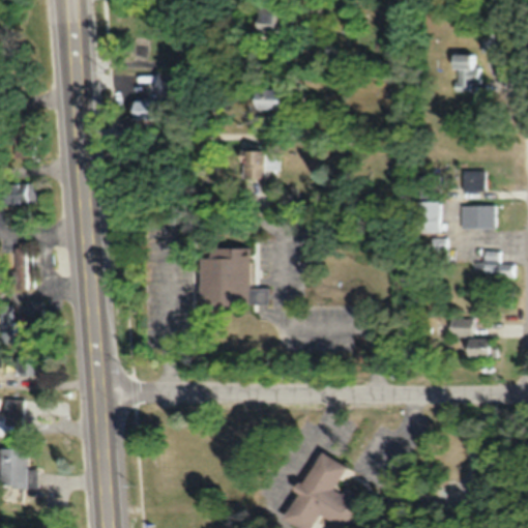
[(252,6),(253,34),(269,33),(269,48),(286,47),(285,18),(281,18),(281,5),(252,6)]
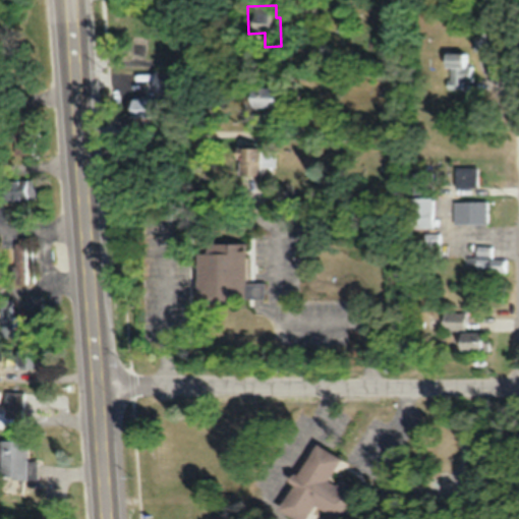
[(472,84),(472,67),(467,67),(467,54),(443,54),(443,70),(447,70),(447,92),(462,92),(462,84),(472,84)]
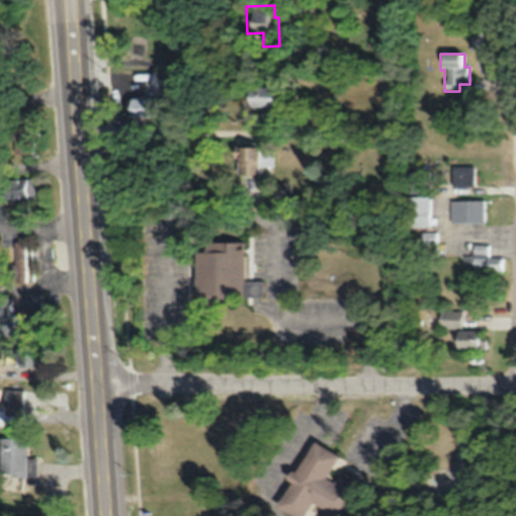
[(284,108),(284,88),(245,88),(245,108),(284,108)]
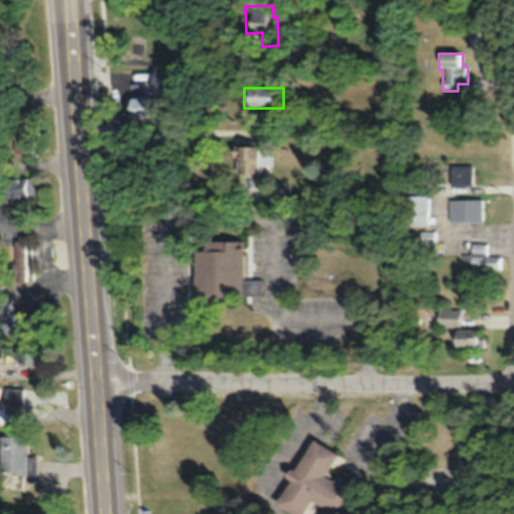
[(155,117),(155,100),(126,100),(126,117),(155,117)]
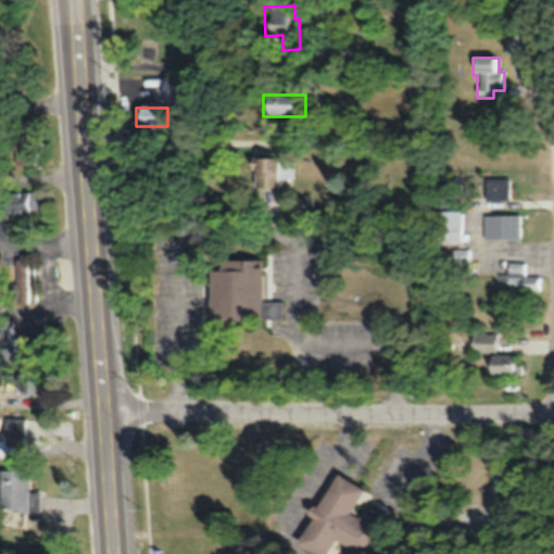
[(277,159),(252,159),(252,188),(277,188),(277,159)]
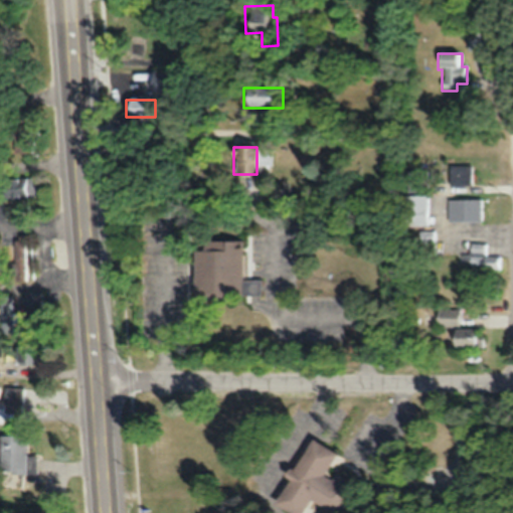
[(470,167),(447,167),(447,187),(470,187),(470,167)]
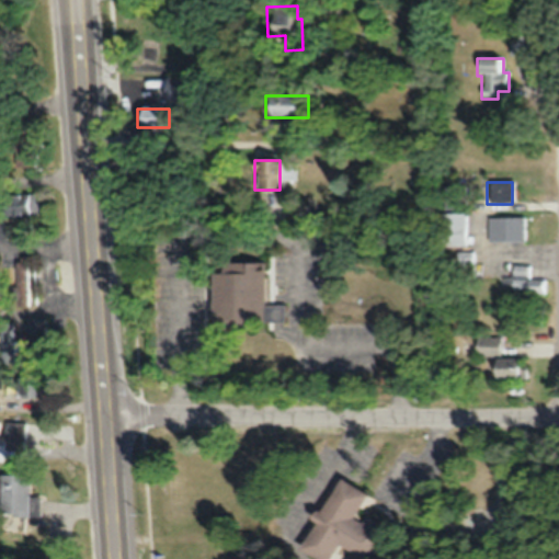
[(36,216),(36,195),(9,195),(9,216),(36,216)]
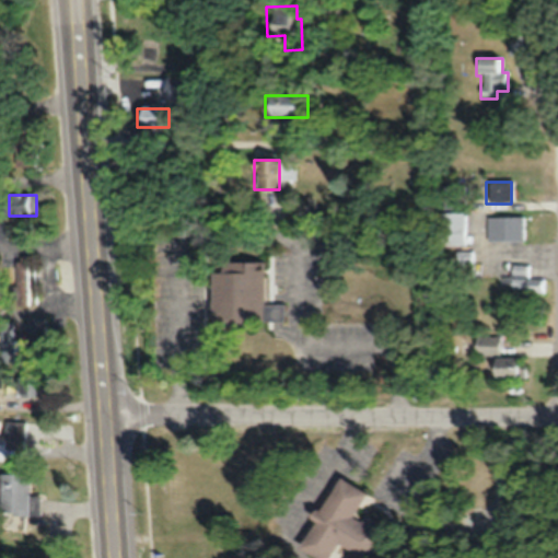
[(438,213),(438,246),(464,246),(464,213),(438,213)]
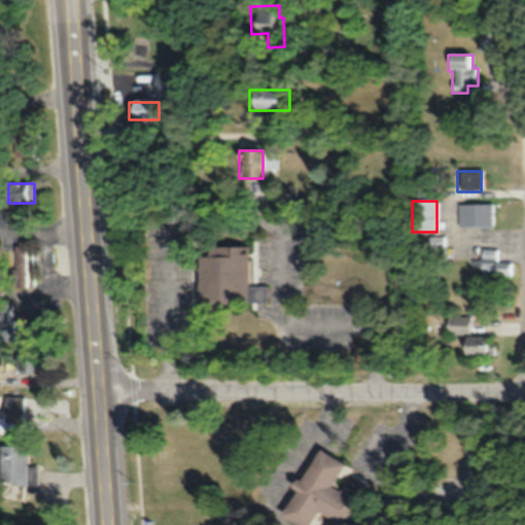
[(457,204),(457,228),(491,228),(491,204),(457,204)]
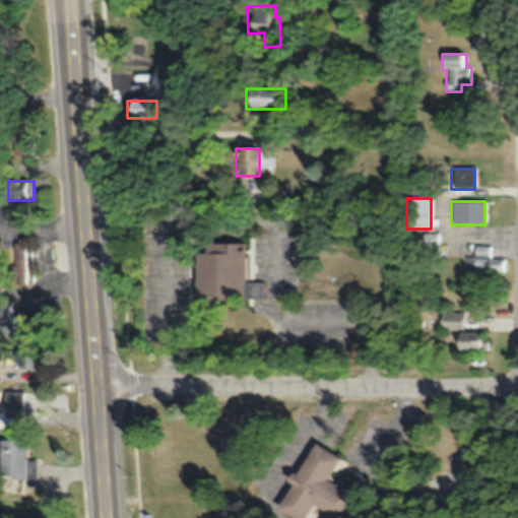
[(422,235),(422,257),(438,257),(438,235),(422,235)]
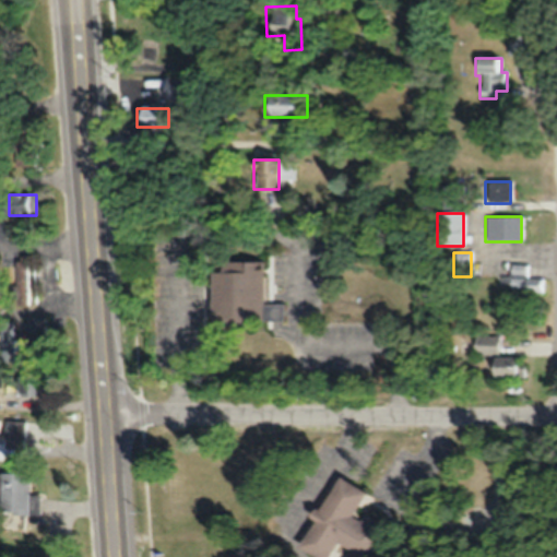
[(259,262),(209,262),(208,322),(279,323),(280,305),(259,305),(259,262)]
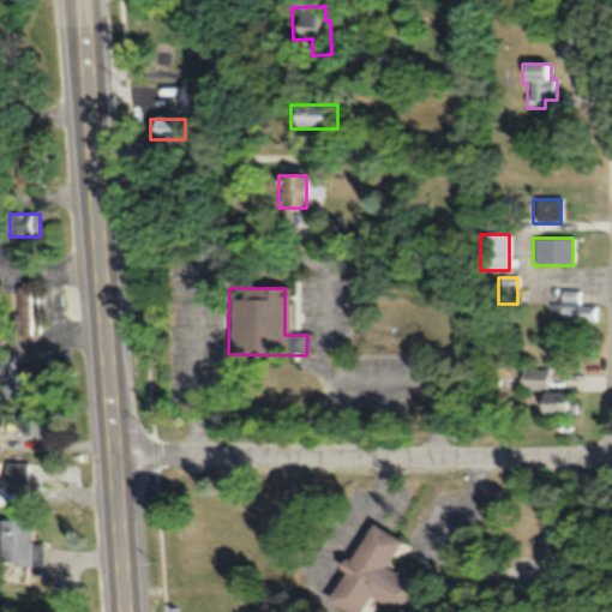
[(594,306),(558,306),(558,322),(594,322),(594,306)]
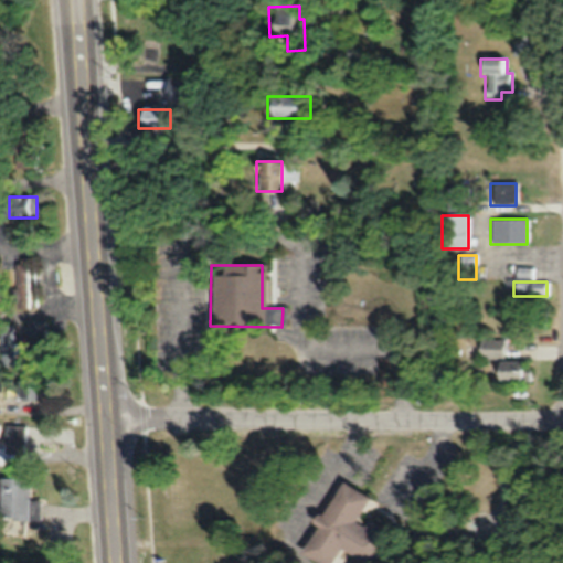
[(0,363),(13,363),(13,326),(0,326),(0,363)]
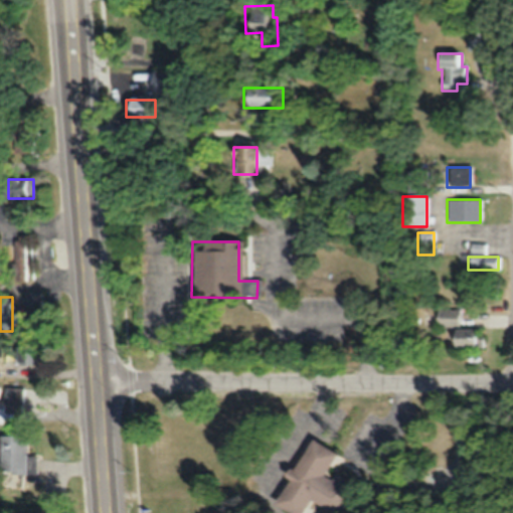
[(449,347),(476,348),(476,330),(456,329),(457,310),(435,309),(435,327),(450,328),(449,347)]
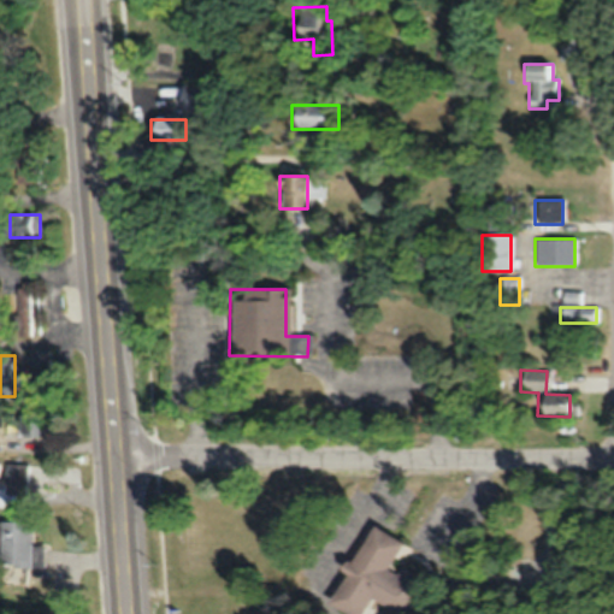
[(45,434),(45,412),(16,412),(16,434),(45,434)]
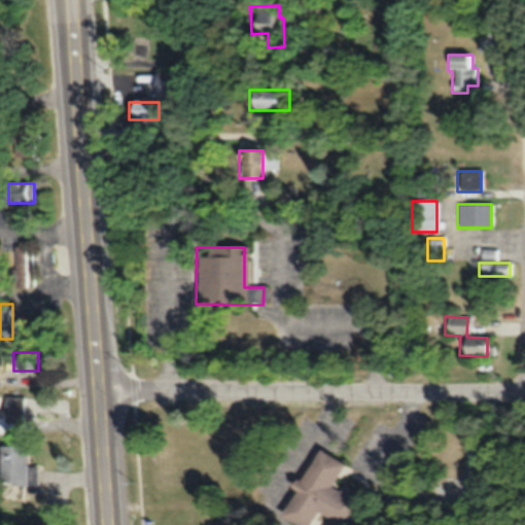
[(3,422),(36,422),(36,412),(30,412),(30,408),(27,408),(27,397),(3,397),(3,422)]
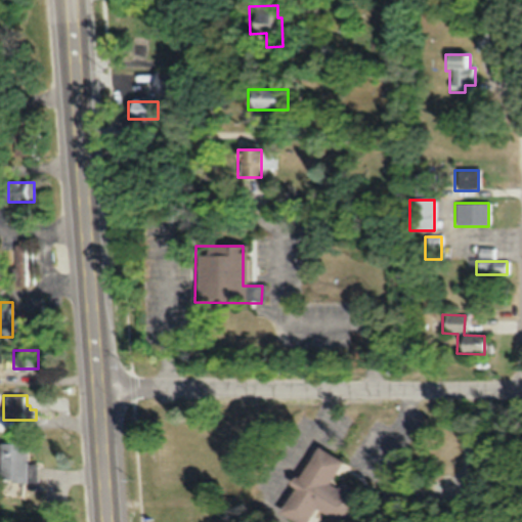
[(0,482),(35,483),(35,465),(25,465),(25,443),(0,443),(0,482)]
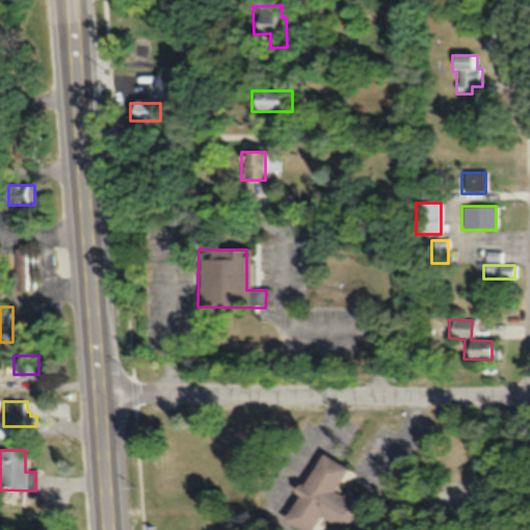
[(351,529),(368,503),(343,488),(340,494),(335,491),(347,469),(319,453),(280,521),(295,529),(312,529),(320,518),(340,529),(351,529)]
